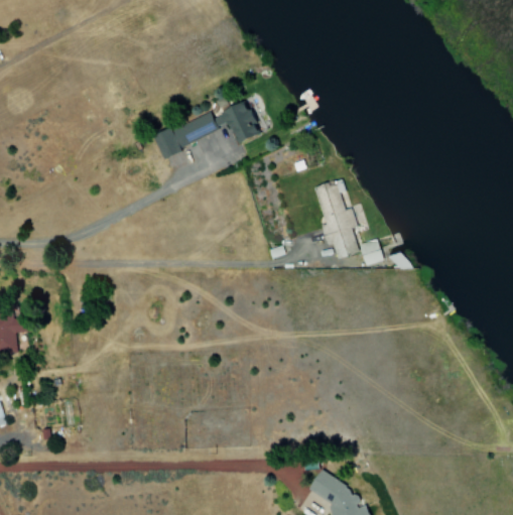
[(236,142),(259,133),(250,108),(246,109),(244,103),(214,114),(218,125),(228,122),(236,142)]
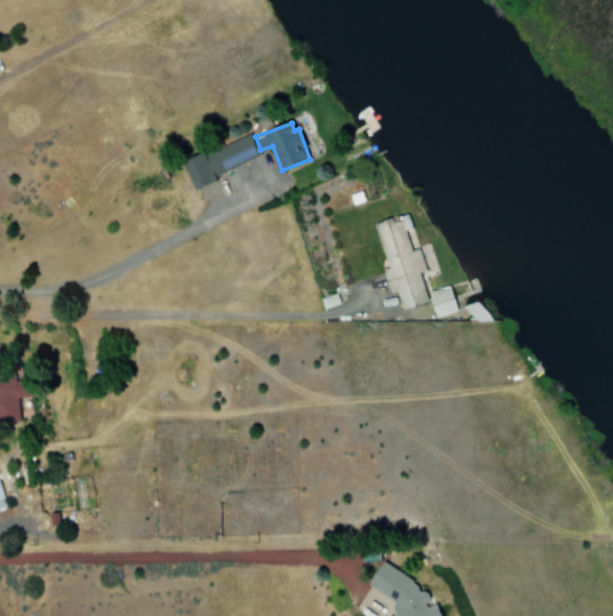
[(261,156),(251,133),(183,164),(194,187),(261,156)]
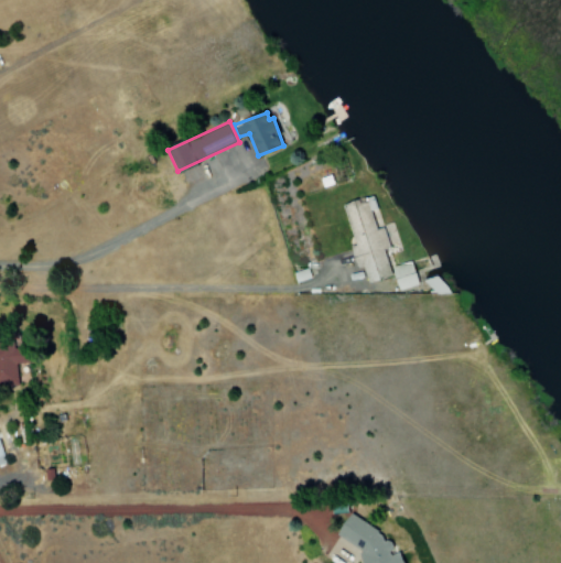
[(392,275),(385,248),(390,247),(385,226),(377,228),(373,210),(378,208),(375,195),(344,204),(366,282),(392,275)]
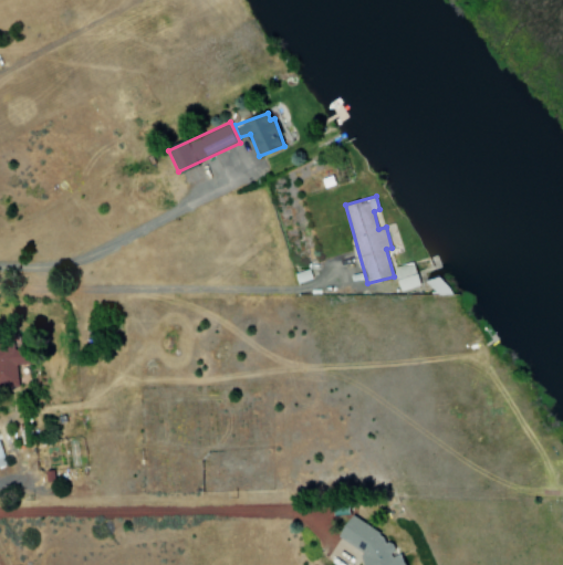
[(402,291),(421,284),(414,261),(394,268),(402,291)]
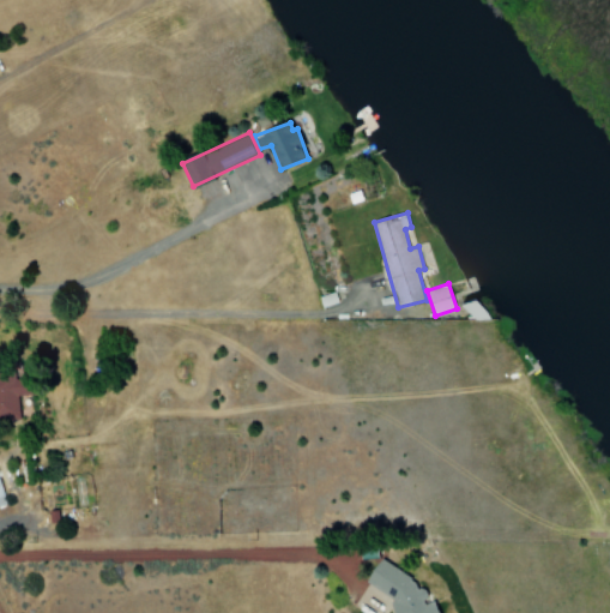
[(0,420),(20,419),(19,395),(35,394),(34,377),(0,378),(0,420)]
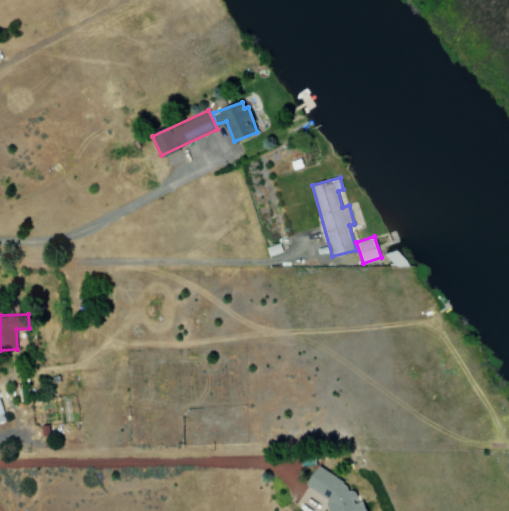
[(316,477),(329,510),(366,510),(363,500),(358,502),(353,489),(342,494),(330,463),(311,470),(314,479),(316,477)]
